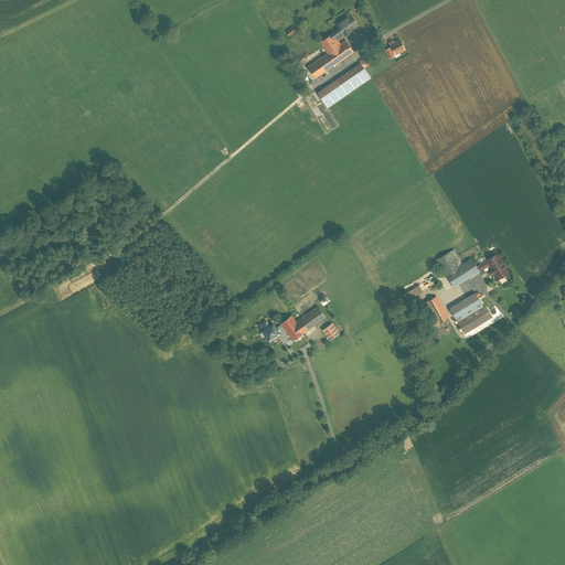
[(333,33),(337,39),(343,33),(344,34),(358,25),(351,16),(338,24),(340,29),(333,33)]
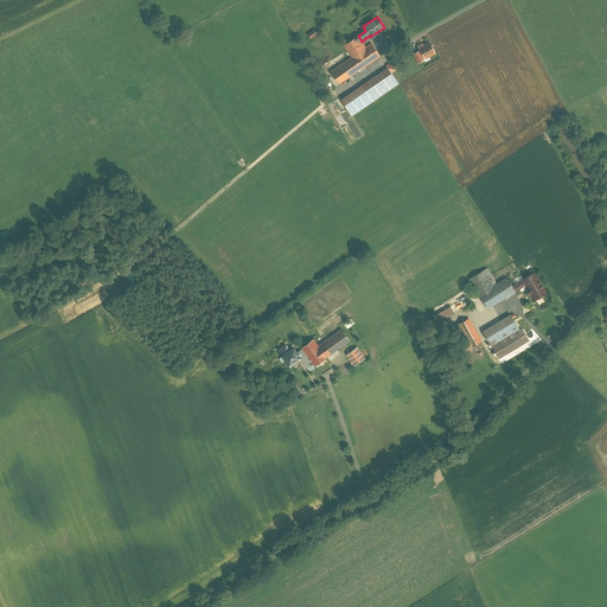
[(314,30),(307,34),(311,39),(318,33),(314,30)]
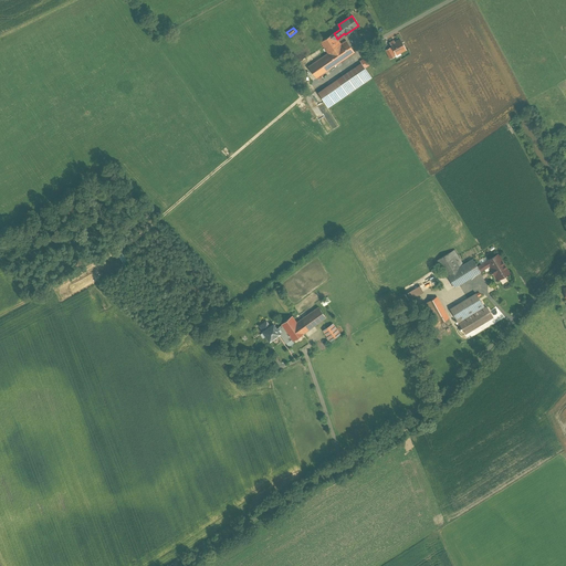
[(321,43),(327,53),(308,66),(316,79),(336,64),(341,62),(354,52),(346,41),(341,44),(337,39),(334,33),(321,43)]
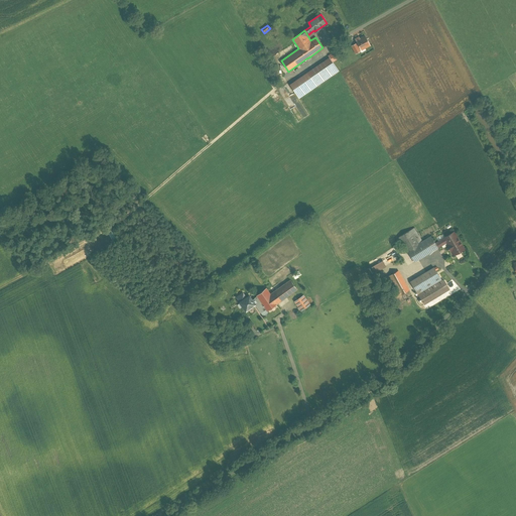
[(359,37),(355,39),(358,43),(356,43),(360,49),(361,48),(361,49),(370,44),(365,36),(360,39),(359,37)]
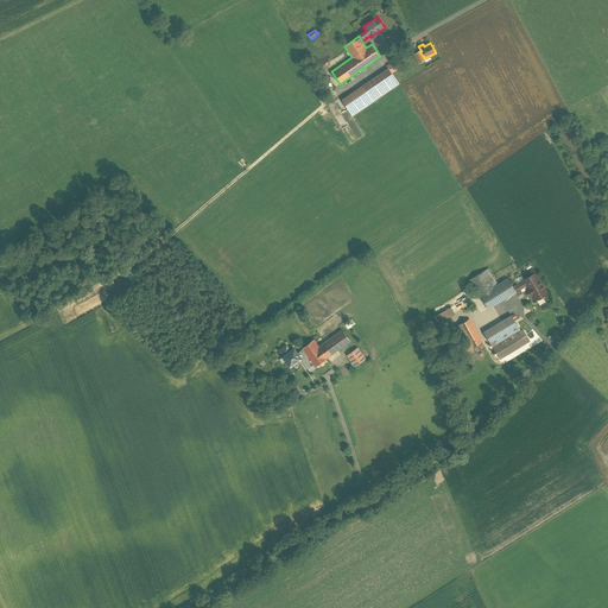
[(424,58),(419,51),(415,54),(419,63),(425,61),(424,58)]
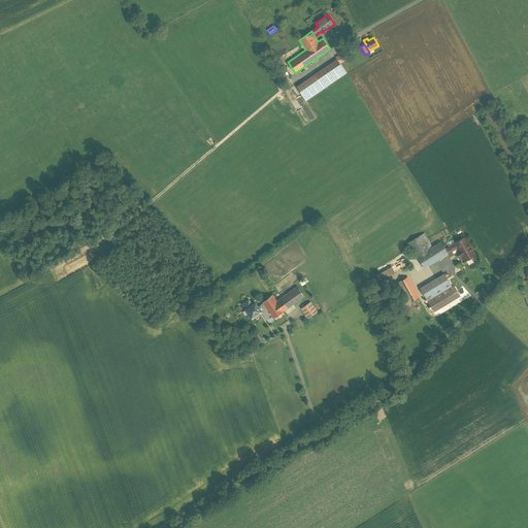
[(336,58),(337,59),(297,87),(306,100),(347,72),(340,63),(345,60),(341,54),(336,58)]
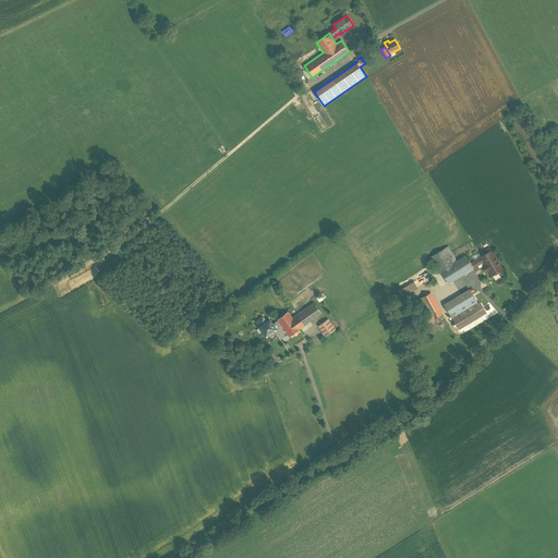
[(448,246),(432,256),(448,283),(474,268),(473,267),(483,262),(480,257),(471,264),(466,256),(457,262),(448,246)]
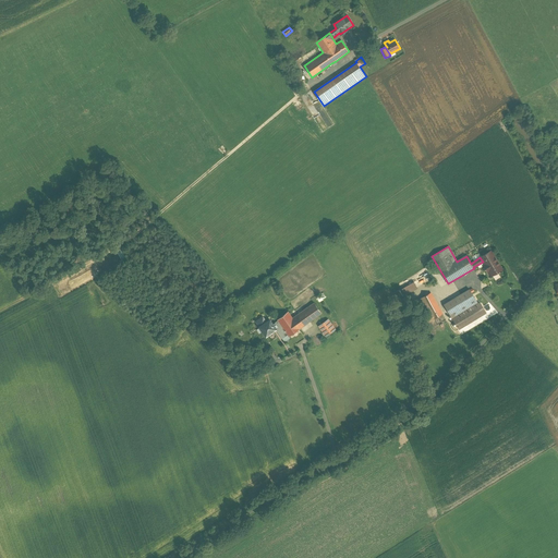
[(488,271),(490,276),(501,269),(490,251),(480,257),(483,262),(484,264),(483,265),(487,271),(488,271)]
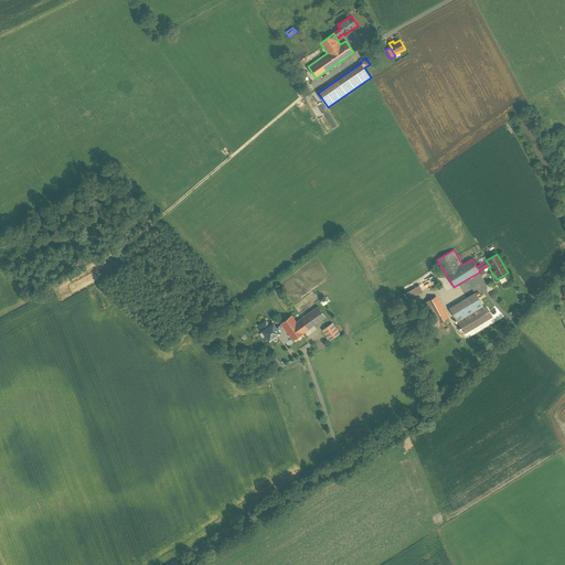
[(476,292),(449,309),(458,323),(484,307),(476,292)]
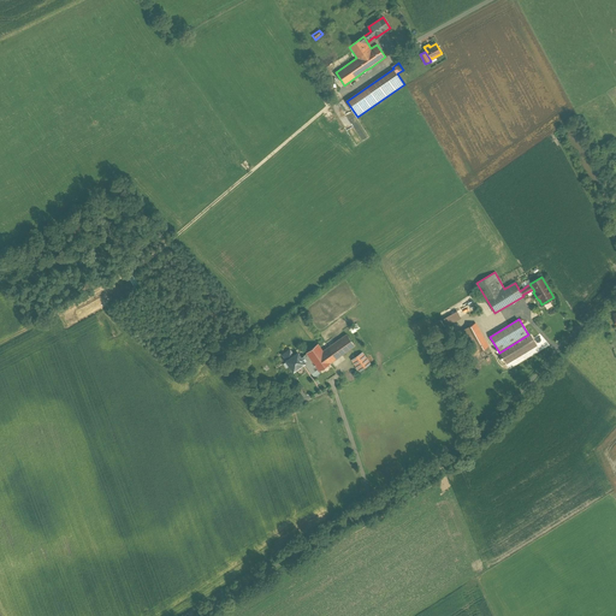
[(489,347),(475,323),(463,330),(474,349),(467,353),(471,357),(489,347)]
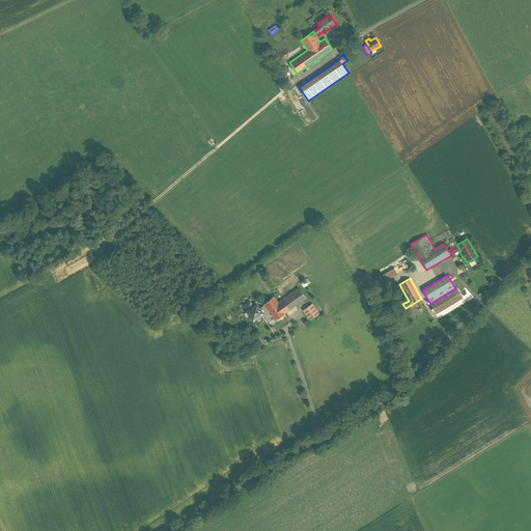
[(264,305),(274,318),(275,320),(306,298),(299,288),(283,299),(278,303),(274,297),(263,305),(264,305)]
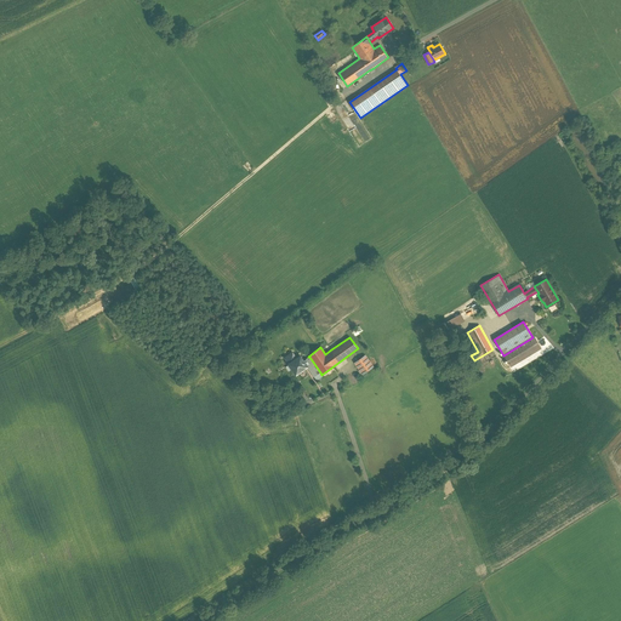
[(535,337),(505,355),(511,366),(541,348),(535,337)]
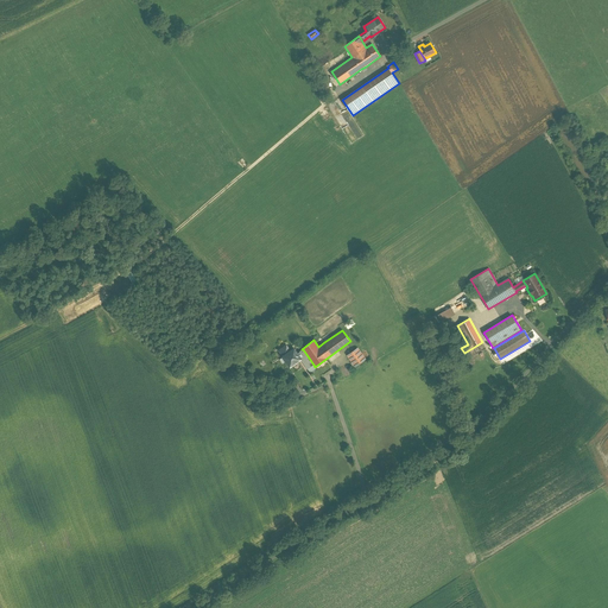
[(366,359),(358,348),(347,355),(355,366),(366,359)]
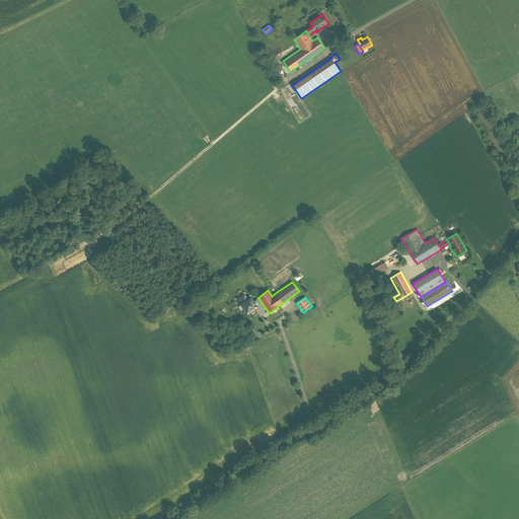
[(255,305),(253,302),(250,298),(241,304),(247,312),(251,310),(250,309),(255,305)]
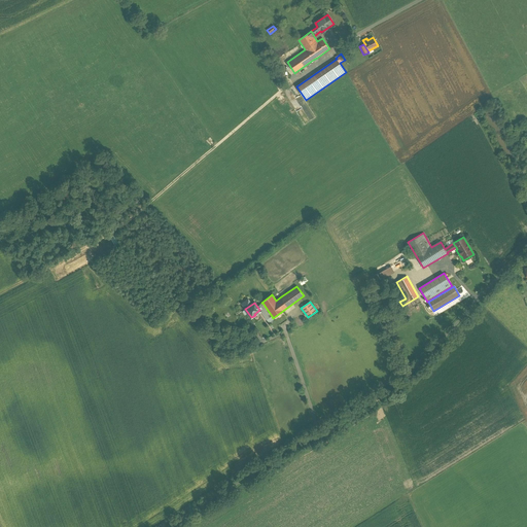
[(259,310),(260,311),(267,320),(272,316),(262,303),(257,307),(259,310)]
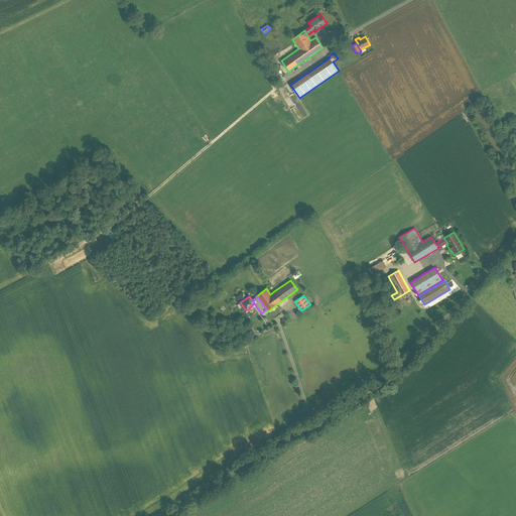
All buildings are outlined.
